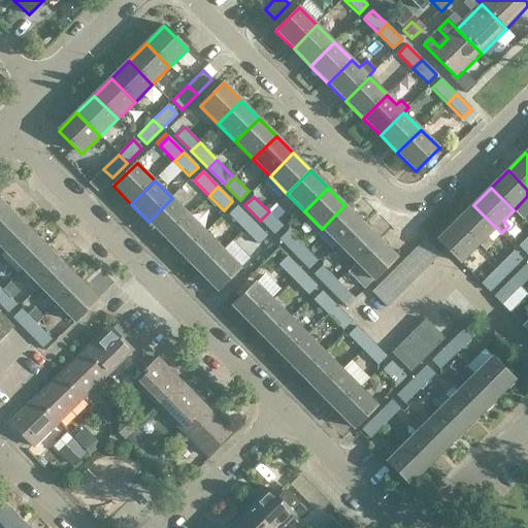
[(172,198),(149,222),(165,238),(189,216),(172,198)]
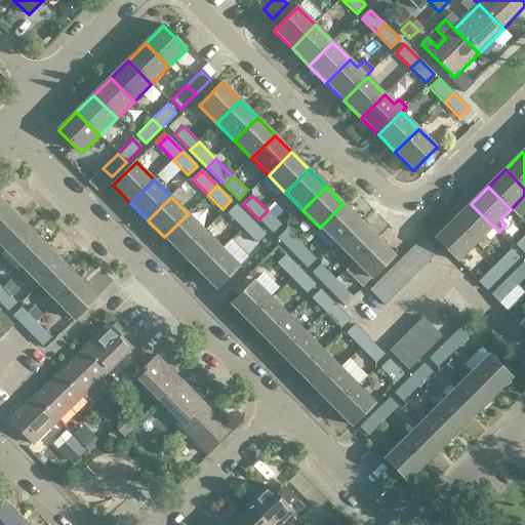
[(0,223),(11,211),(0,199),(0,223)]
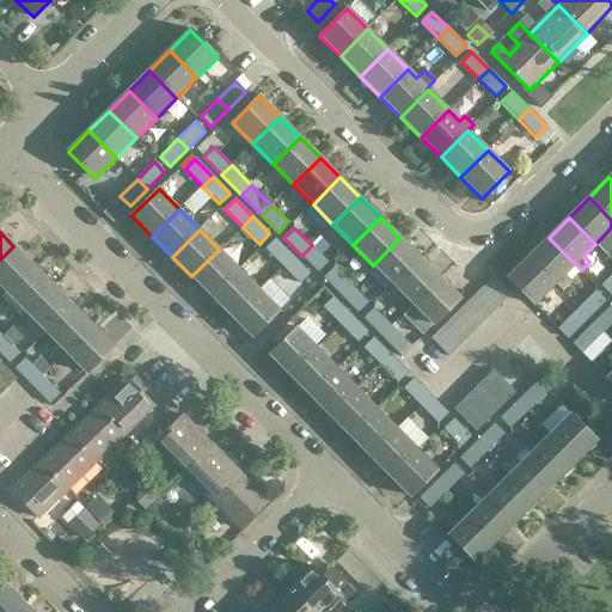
[(420,258),(399,238),(373,265),(392,285),(420,258)]
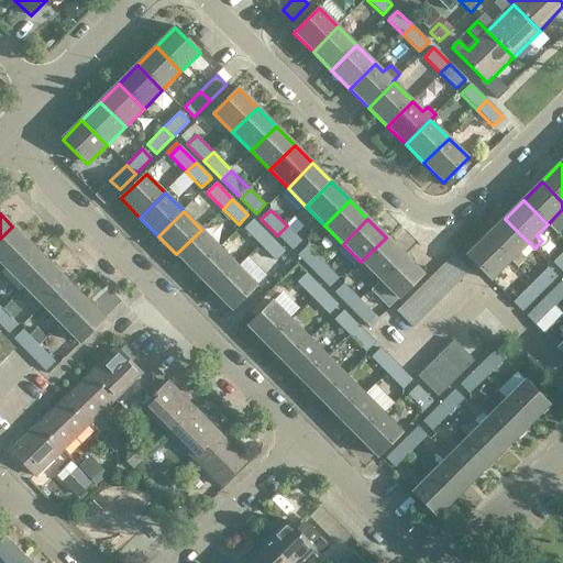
[(505,219),(486,238),(510,262),(529,243),(505,219)]
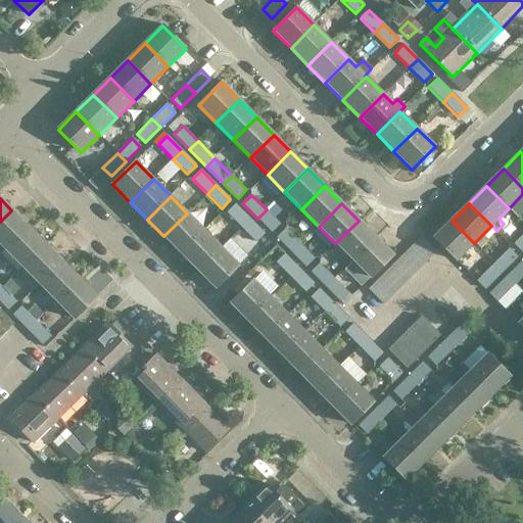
[(241,228),(249,220),(235,204),(227,214),(241,228)]
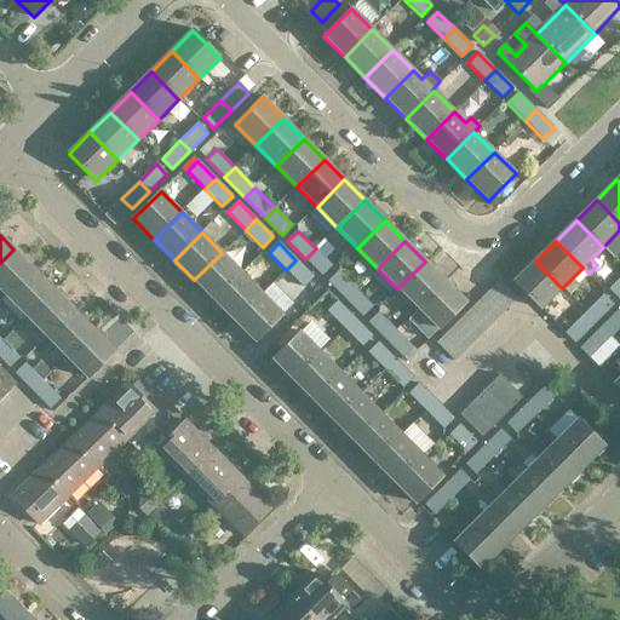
[(316,248),(305,259),(322,276),(333,265),(316,248)]
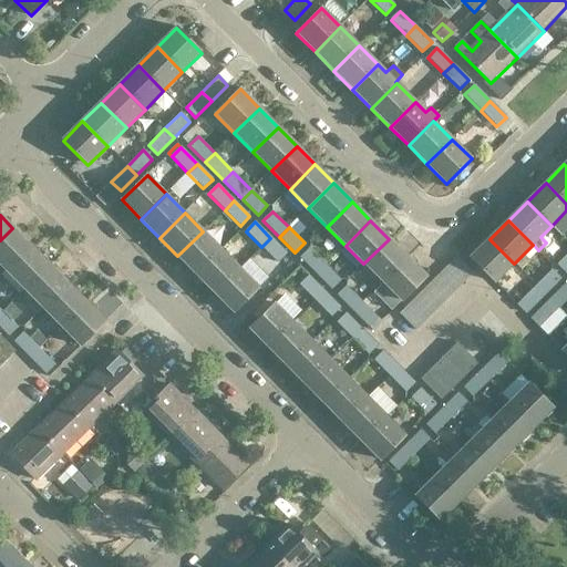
[(31,247),(12,228),(0,240),(0,265),(7,272),(31,247)]
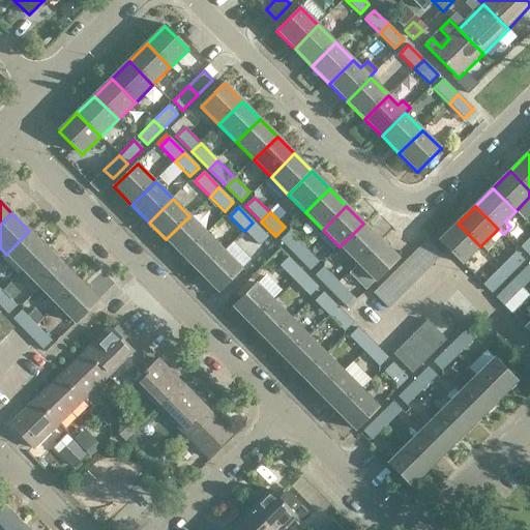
[(189,216),(166,239),(183,257),(207,234),(189,216)]
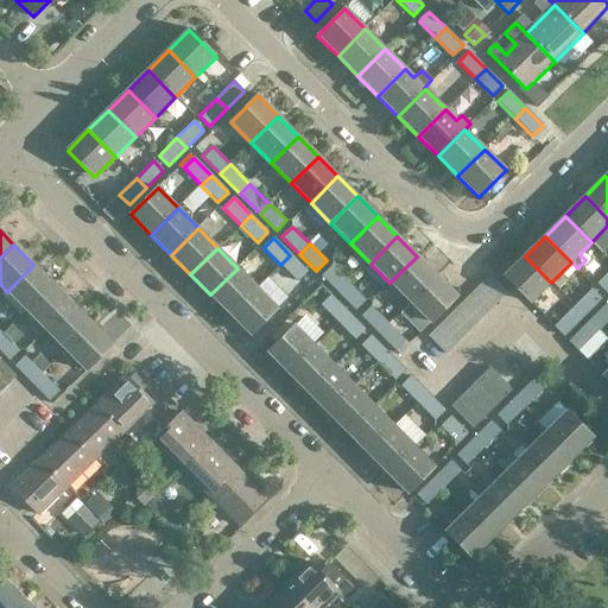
[(308,272),(290,255),(280,265),(298,282),(308,272)]
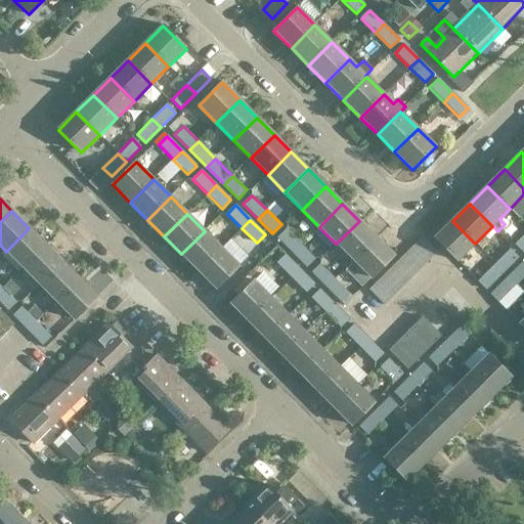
[(359,221),(336,244),(353,261),(377,238),(359,221)]
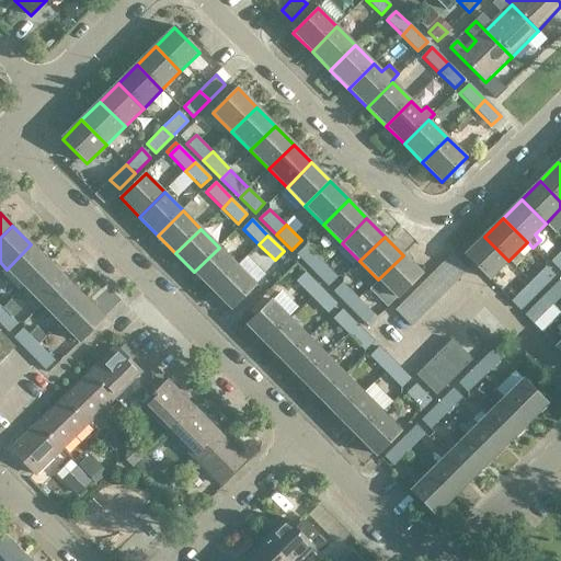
[(466,255),(490,279),(508,261),(484,237),(466,255)]
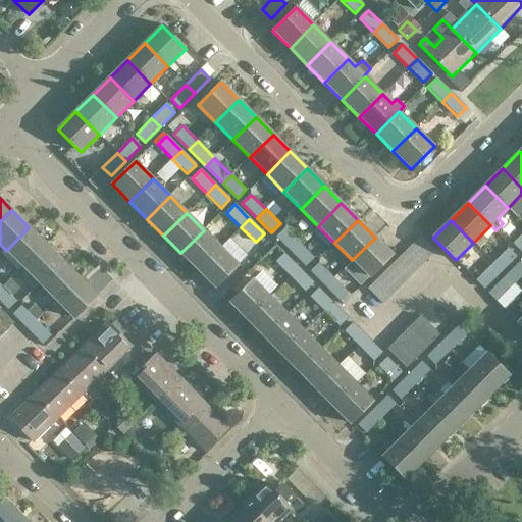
[(29,227),(6,251),(23,267),(46,245),(29,227)]
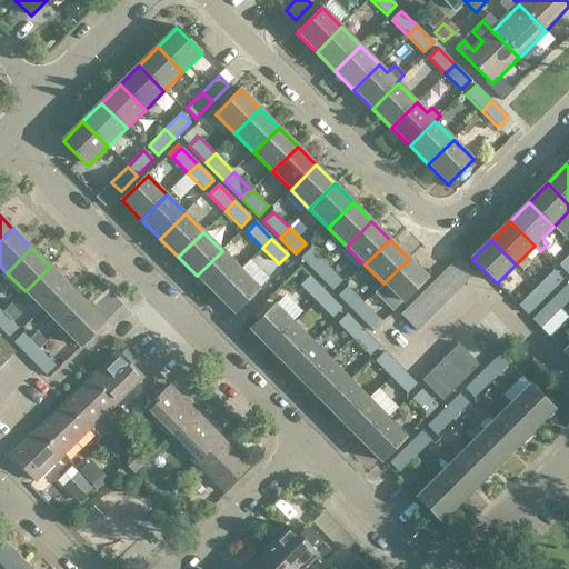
[(317,276),(327,266),(310,249),(301,259),(317,276)]
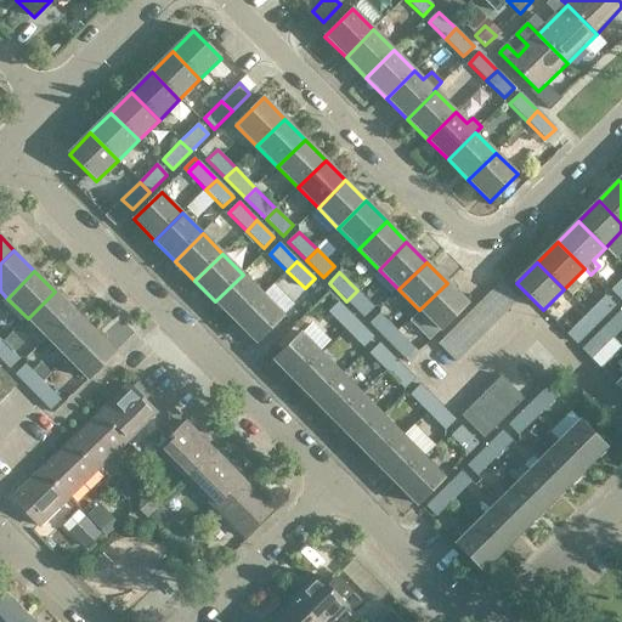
[(264,295),(243,275),(215,301),(236,322),(264,295)]
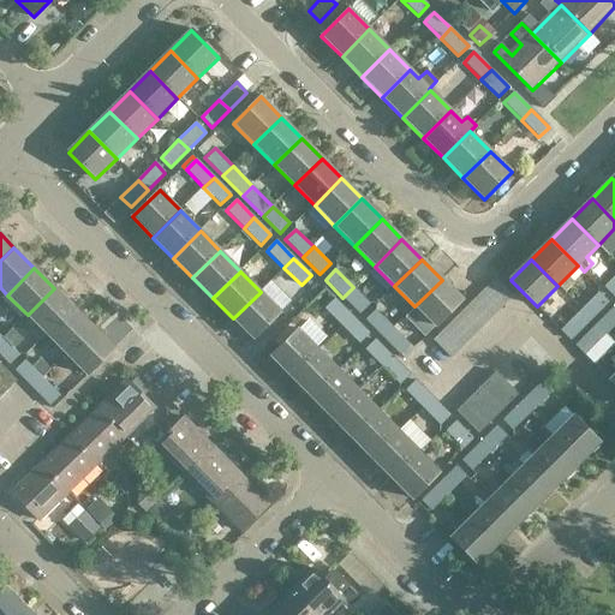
[(614,296),(614,275),(604,287),(614,298),(614,296)]
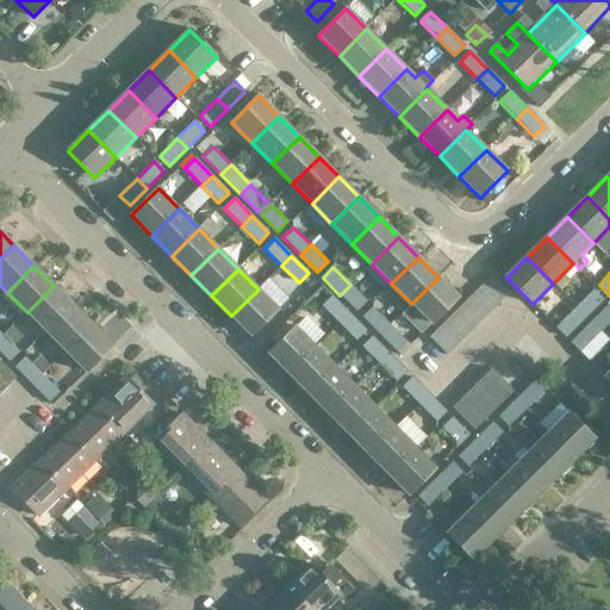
[(492,277),(483,286),(500,304),(510,294),(492,277)]
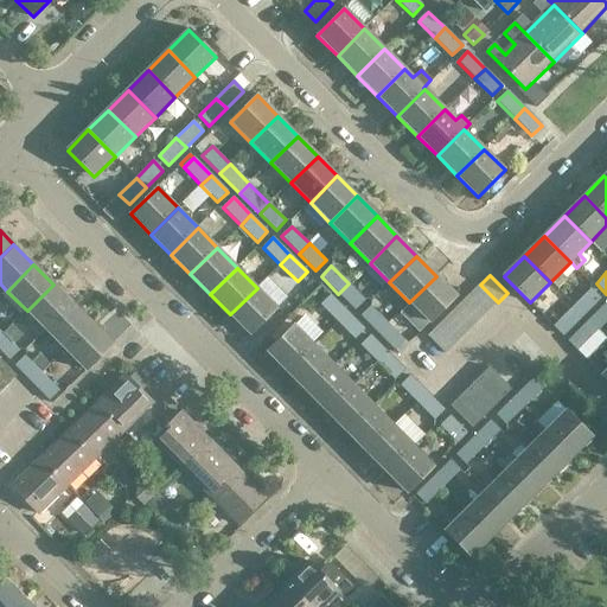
[(457,296),(436,276),(409,302),(429,324),(457,296)]
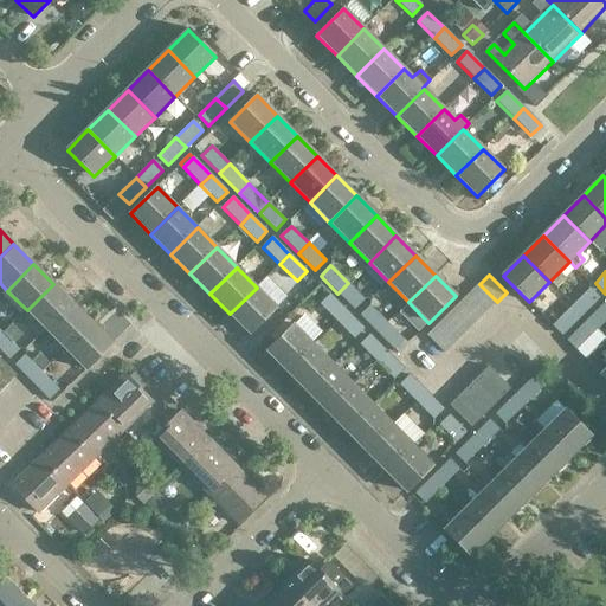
[(365,300),(348,283),(337,294),(354,310),(365,300)]
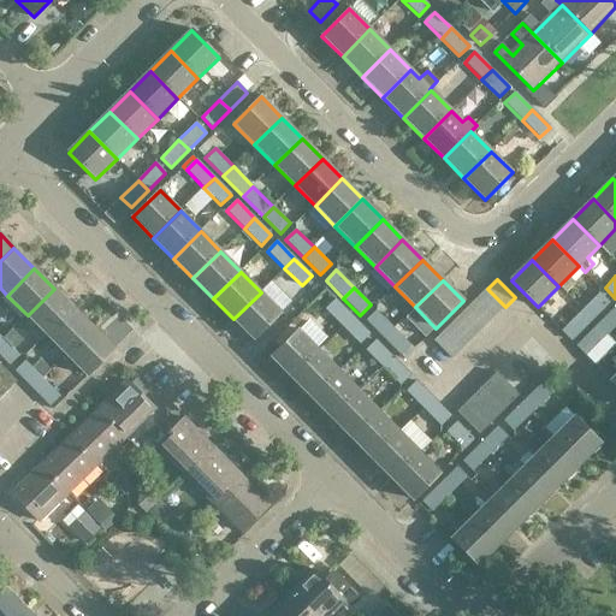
[(75,309),(54,289),(28,315),(48,336),(75,309)]
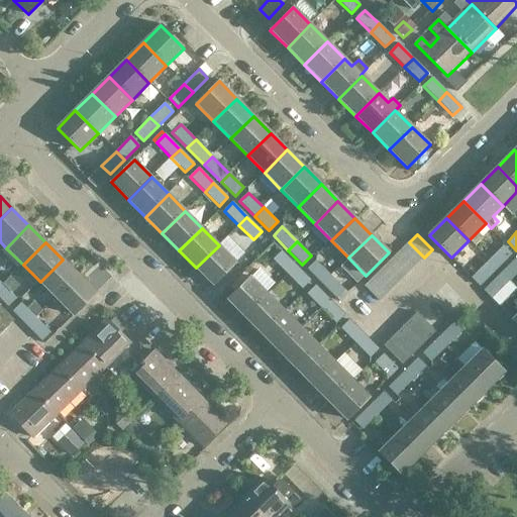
[(424,257),(409,242),(402,249),(417,265),(424,257)]
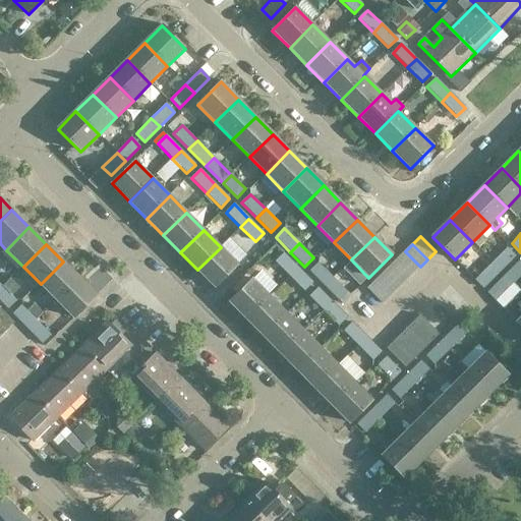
[(237,264),(244,256),(237,249),(230,256),(221,247),(197,270),(215,288),(238,265),(237,264)]
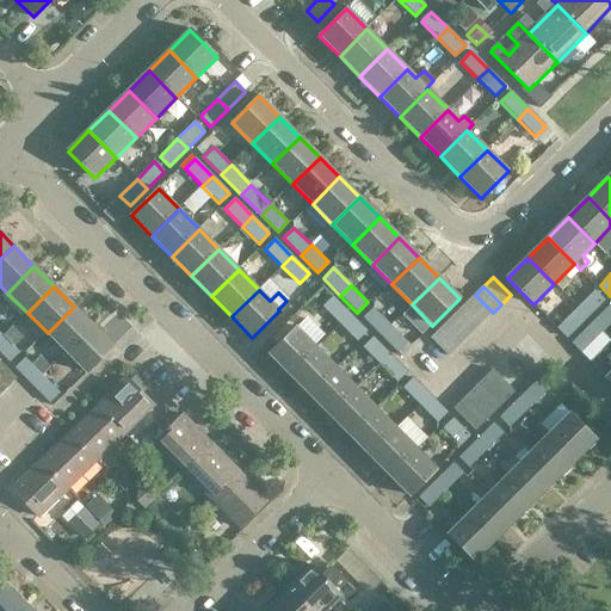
[(594,291),(578,307),(587,318),(604,301),(594,291)]
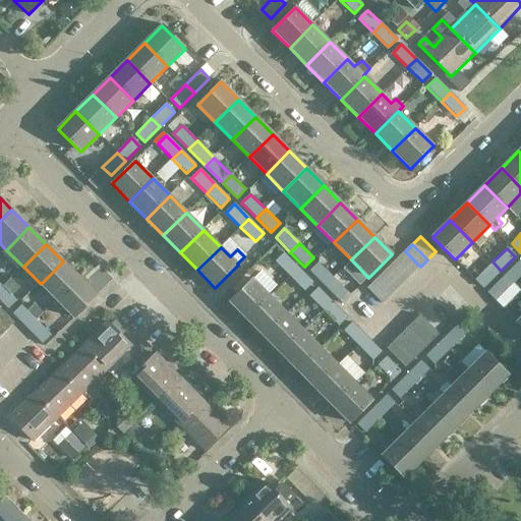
[(420,267),(405,251),(397,258),(412,275),(420,267)]
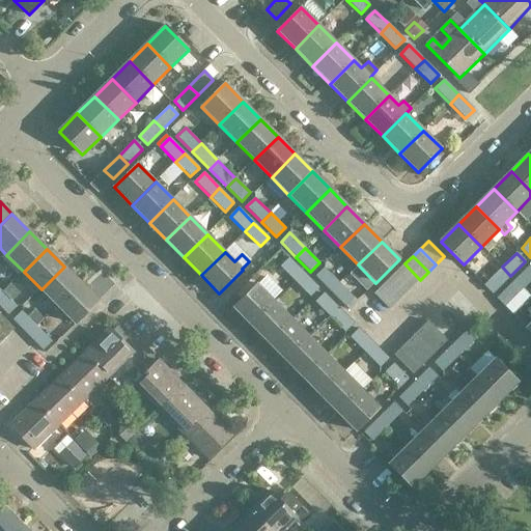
[(296,282),(304,274),(288,258),(280,267),(296,282)]
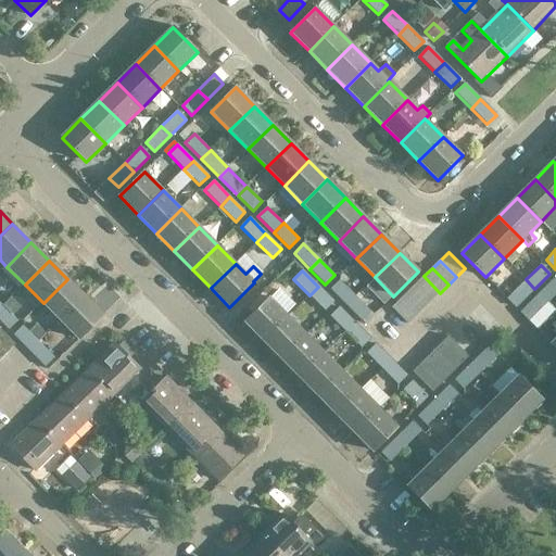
[(440,293),(424,276),(416,285),(432,301),(440,293)]
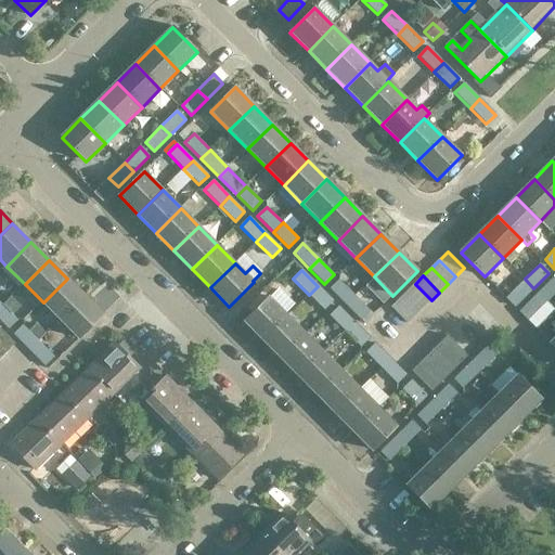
[(538,293),(547,302),(554,294),(554,279),(553,278),(538,293)]
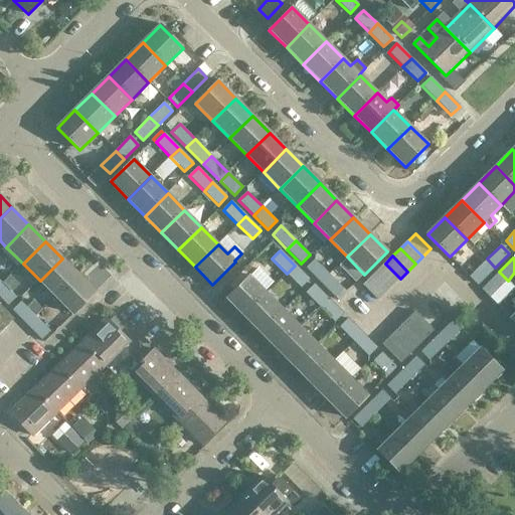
[(79,276),(62,259),(40,281),(56,298),(79,276)]
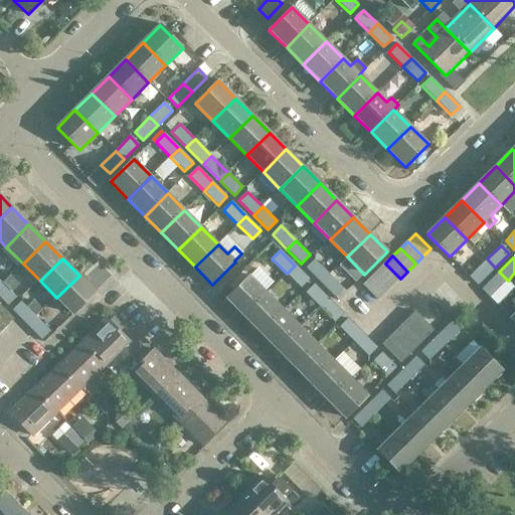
[(487,259),(472,274),(469,277),(478,286),(495,268),(487,259)]
